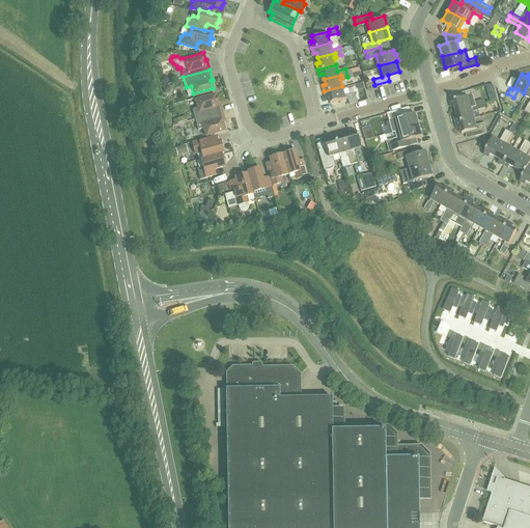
[(342,86),(324,91),(326,96),(329,95),(330,101),(347,96),(347,98),(356,95),(354,89),(343,92),(342,86)]
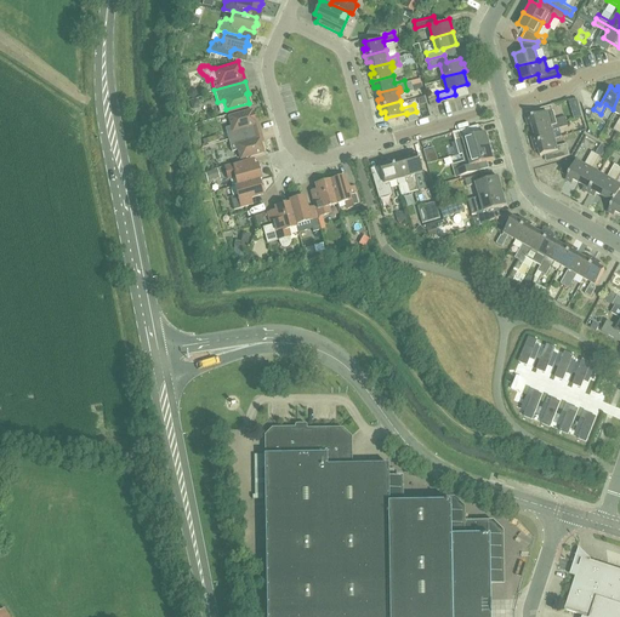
[(227,137),(259,129),(255,116),(254,116),(250,108),(227,114),(229,123),(223,125),(227,137)]
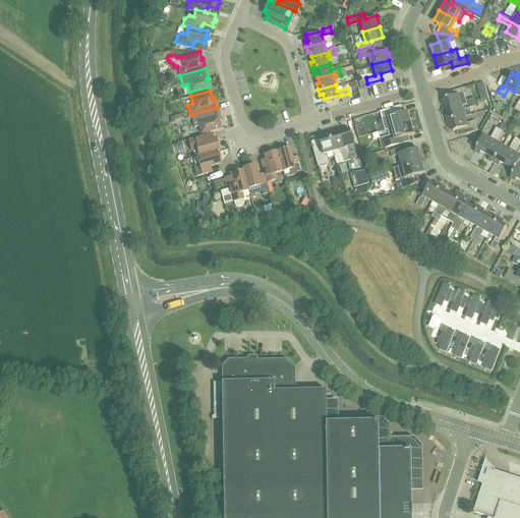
[(470,105),(468,97),(460,99),(458,93),(441,97),(442,103),(445,102),(447,107),(464,103),(465,106),(470,105)]
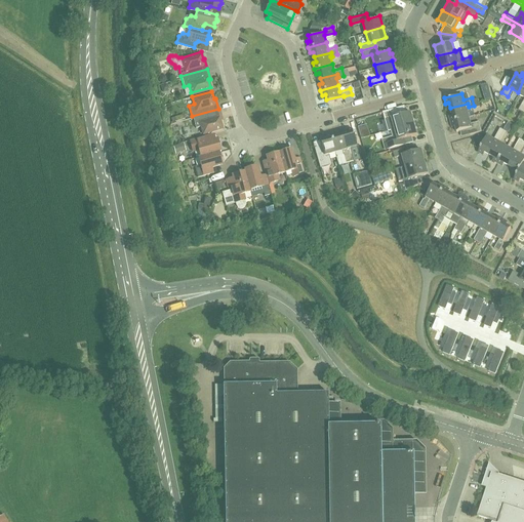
[(468,104),(450,108),(451,113),(448,114),(450,119),(468,115),(466,108),(469,107),(468,104)]
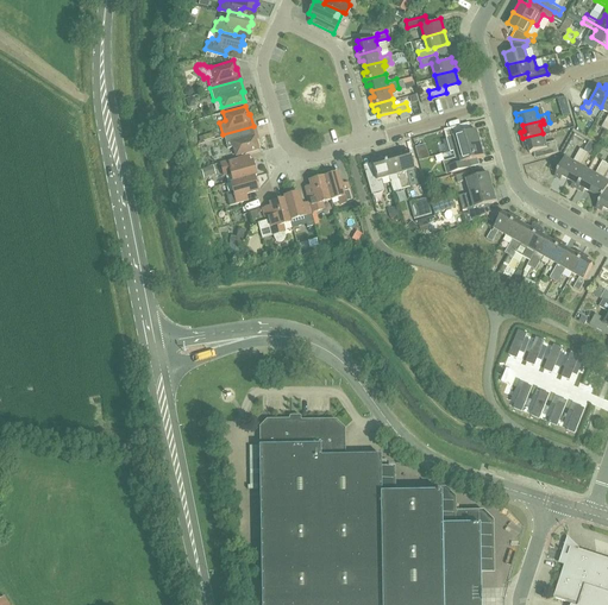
[(457,146),(480,140),(476,127),(461,132),(458,123),(444,127),(442,127),(445,139),(451,142),(456,140),(457,146)]
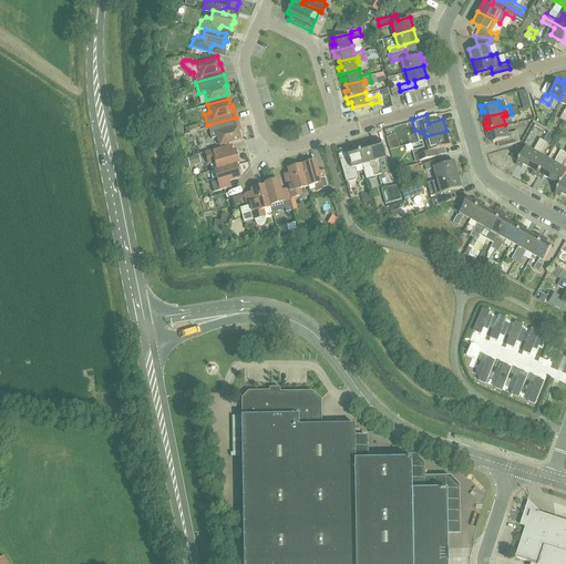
[(239,127),(236,118),(207,125),(211,136),(216,134),(218,143),(239,136),(237,129),(239,127)]
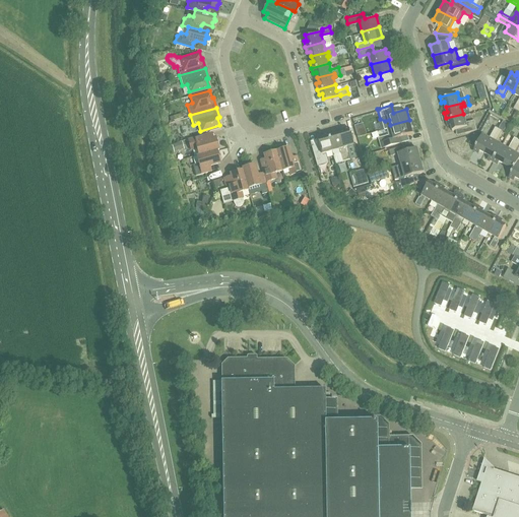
[(463,114),(446,118),(447,124),(450,123),(452,128),(463,125),(465,131),(476,128),(473,118),(465,120),(463,114)]
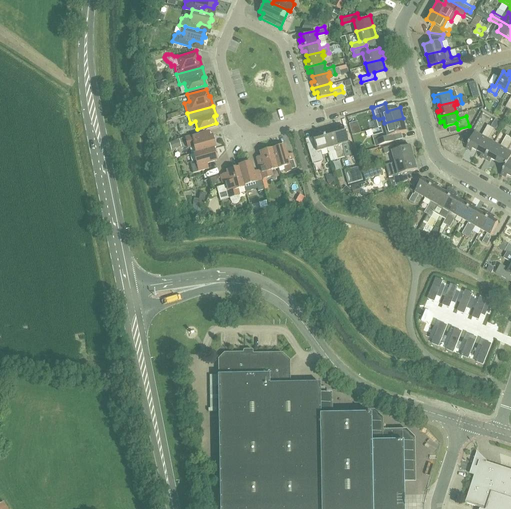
[(403,118),(384,123),(386,130),(372,133),(375,144),(395,138),(393,133),(406,129),(403,118)]
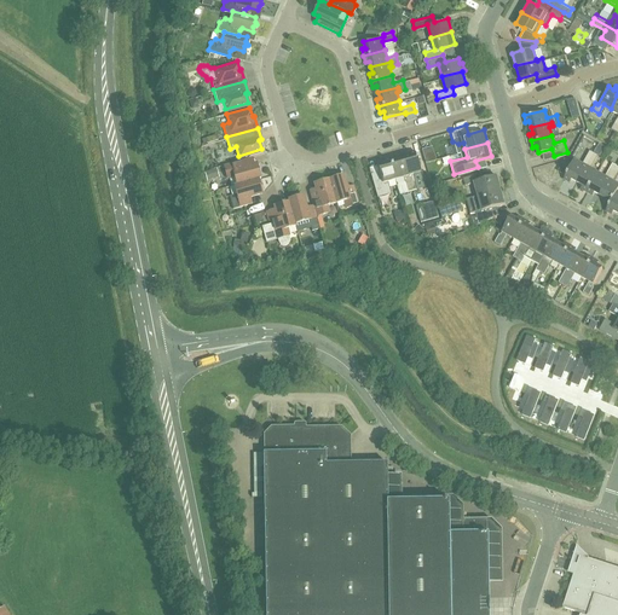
[(589,148),(585,154),(594,158),(598,152),(589,148)]
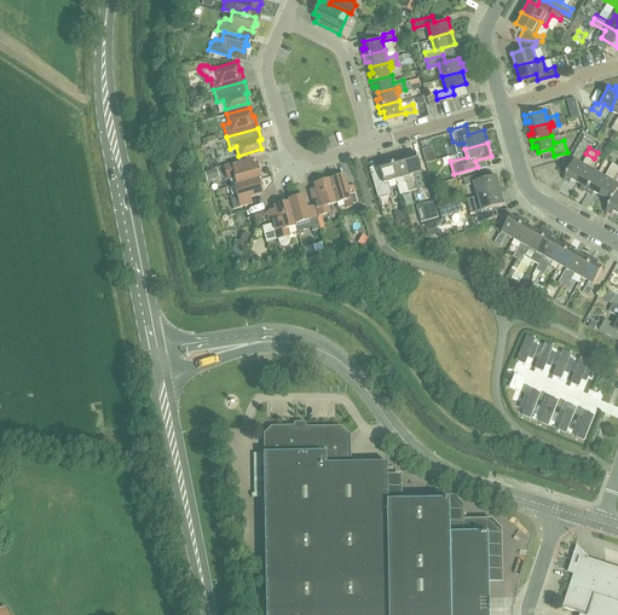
[(404,184),(414,181),(411,172),(420,169),(414,149),(406,150),(408,154),(402,156),(408,177),(403,178),(404,184)]
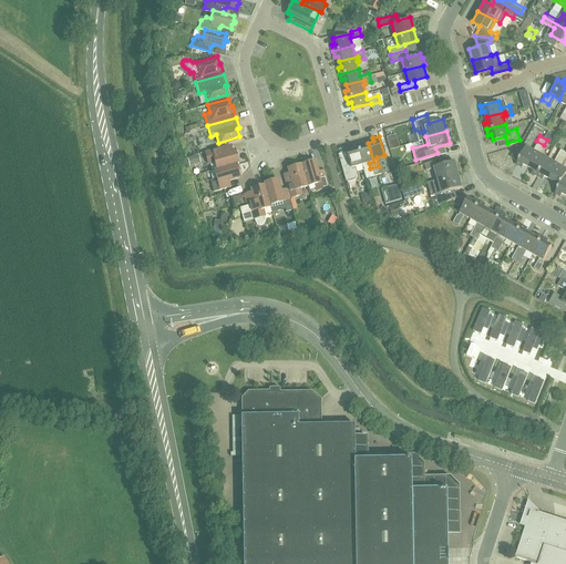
[(373,162),(368,143),(362,144),(361,141),(356,143),(361,162),(361,164),(363,166),(369,165),(369,163),(373,162)]
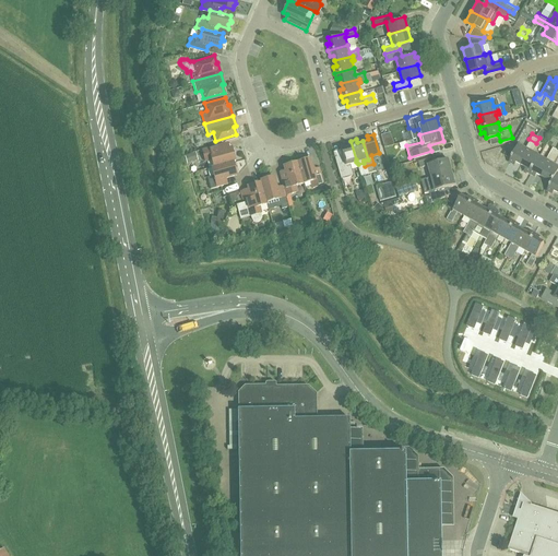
[(536,143),(529,139),(524,146),(518,142),(508,160),(513,163),(515,160),(520,163),(530,145),(533,148),(536,143)]
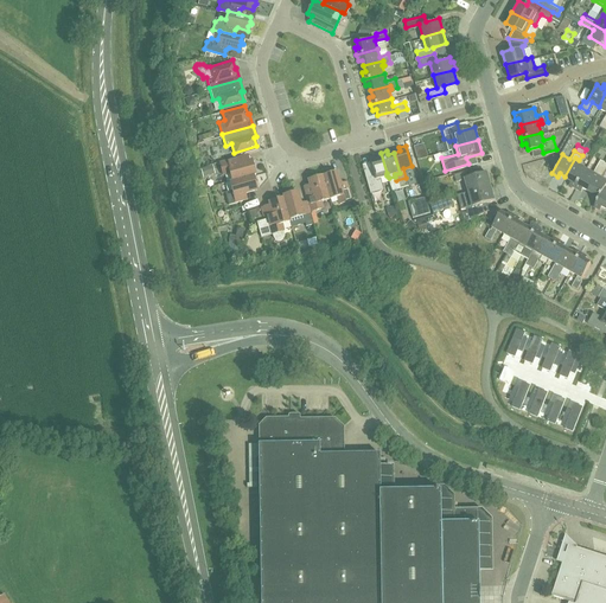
[(387,173),(381,153),(374,154),(375,158),(369,160),(370,166),(363,168),(369,191),(382,187),(378,175),(387,173)]
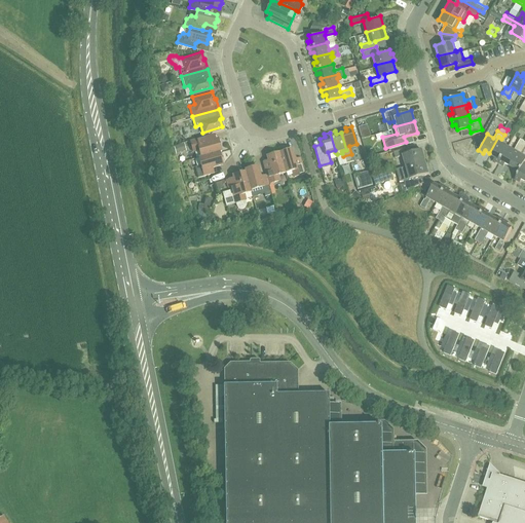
[(199,154),(218,150),(220,149),(217,137),(202,141),(200,135),(189,138),(192,149),(197,147),(199,154)]
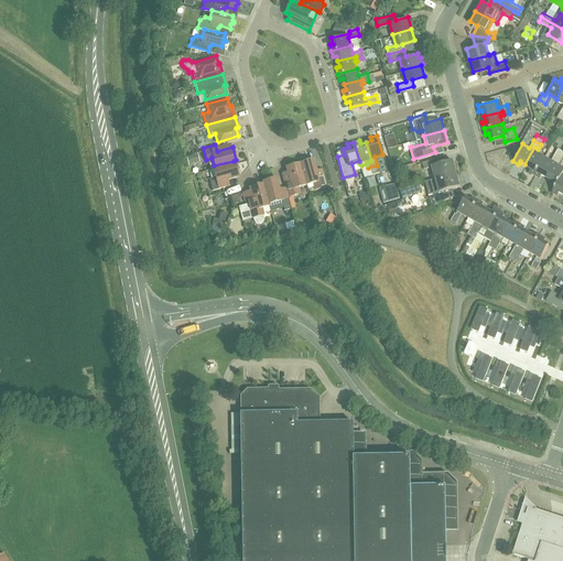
[(534,147),(524,164),(530,166),(528,170),(533,173),(543,155),(537,152),(538,149),(534,147)]
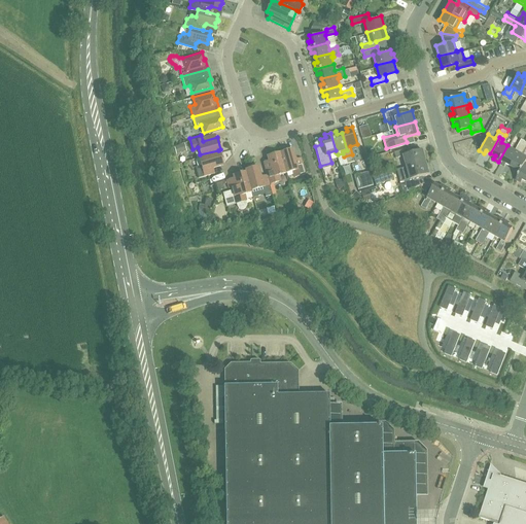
[(507,145),(498,162),(503,165),(505,162),(510,164),(519,148),(522,150),(525,145),(518,141),(514,148),(507,145)]
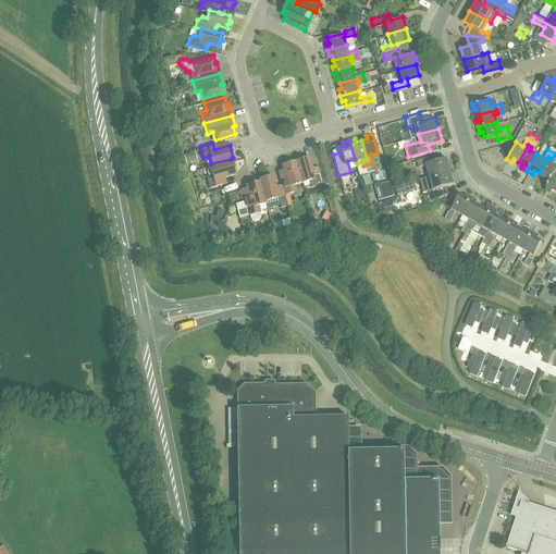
[(295,159),(300,181),(309,179),(310,185),(322,182),(319,169),(312,171),(308,156),(307,156),(305,155),(303,156),(300,158),(295,159)]
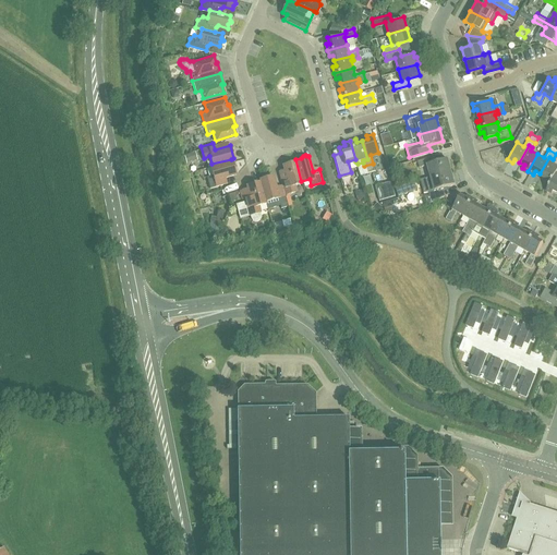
[(430,175),(450,169),(447,157),(433,160),(432,155),(416,158),(419,165),(426,163),(430,175)]
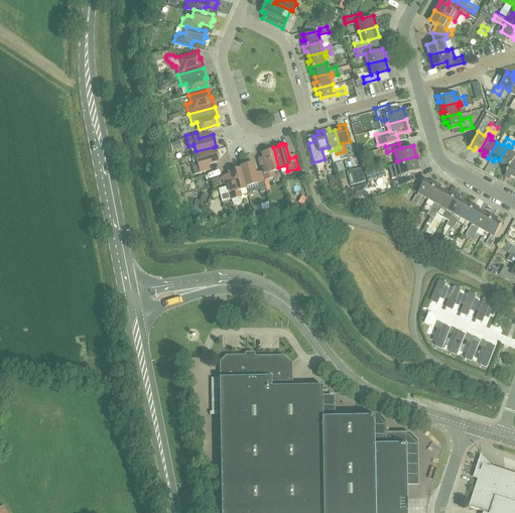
[(514,151),(510,149),(511,147),(508,145),(499,160),(504,163),(502,166),(507,168),(513,158),(514,154),(514,151)]
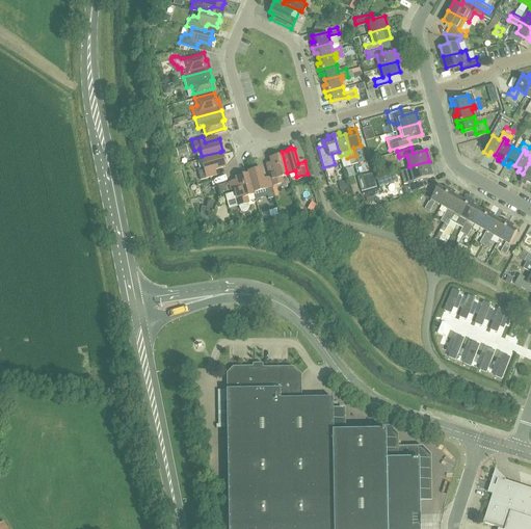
[(220,152),(202,156),(200,157),(202,164),(196,166),(200,178),(211,174),(210,168),(224,164),(220,152)]
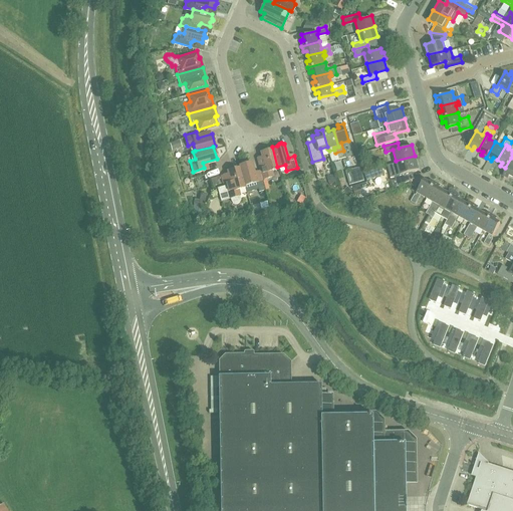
[(277,167),(272,147),(266,149),(265,148),(262,148),(261,150),(260,150),(264,165),(258,166),(260,173),(261,178),(272,175),(270,169),(277,167)]
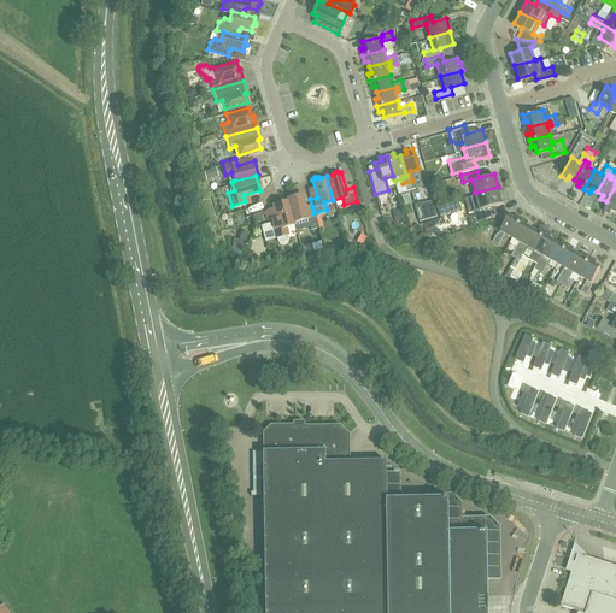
[(498,187),(475,193),(480,207),(468,211),(471,223),(491,214),(488,205),(503,201),(498,187)]
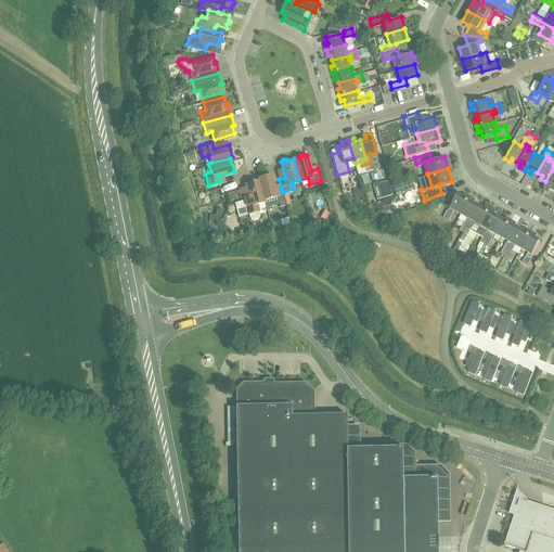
[(545,181),(542,187),(548,190),(550,188),(553,190),(553,170),(552,170),(545,181)]
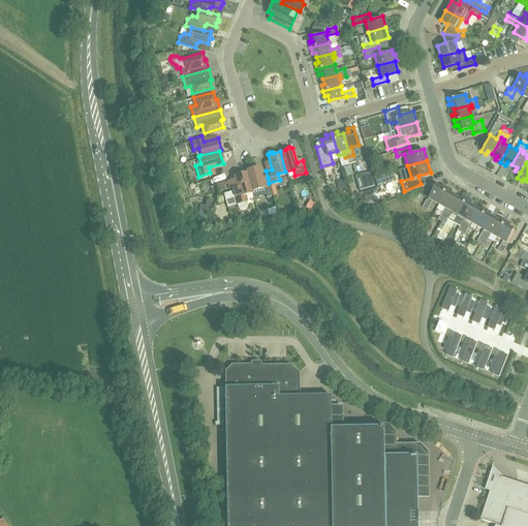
[(271,187),(269,183),(268,178),(261,179),(257,164),(245,168),(245,171),(251,189),(258,187),(260,192),(265,191),(266,195),(272,193),(271,187)]
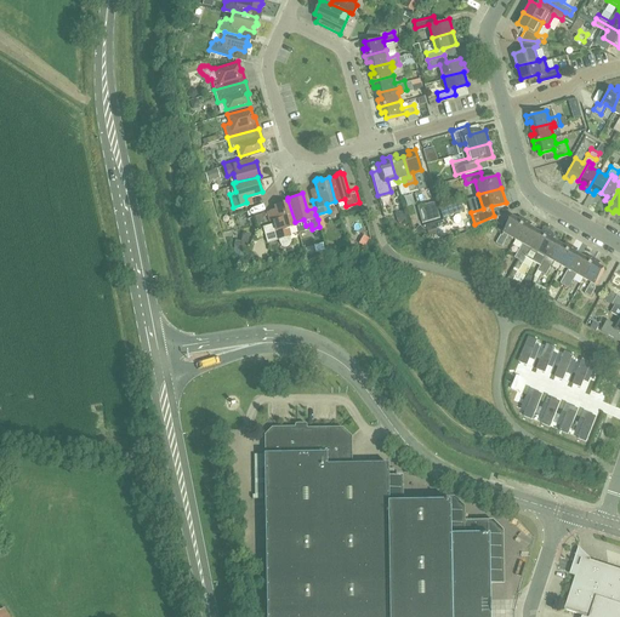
[(421,220),(438,215),(433,199),(416,204),(421,220)]
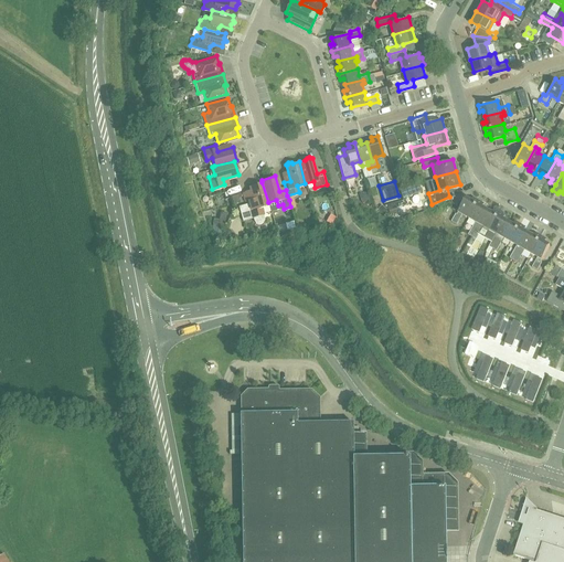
[(242,219),(251,215),(253,215),(253,218),(254,220),(257,222),(259,222),(262,220),(263,218),(263,215),(263,212),(261,207),(269,203),(268,202),(262,182),(256,183),(254,182),(251,183),(249,186),(249,189),(253,197),(246,199),(247,202),(244,202),(237,204),(242,219)]
